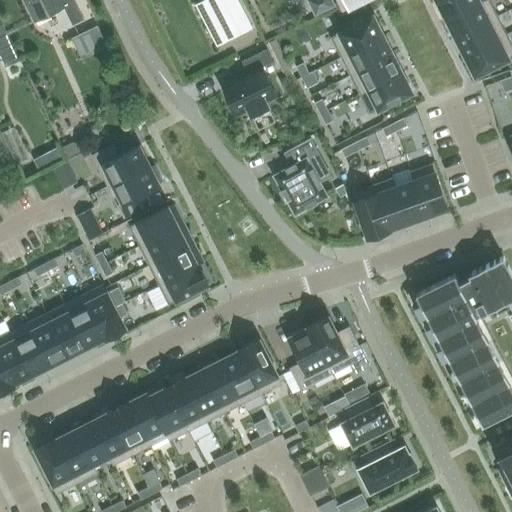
[(24,0),(35,21),(64,7),(72,25),(84,19),(74,0),(24,0)]
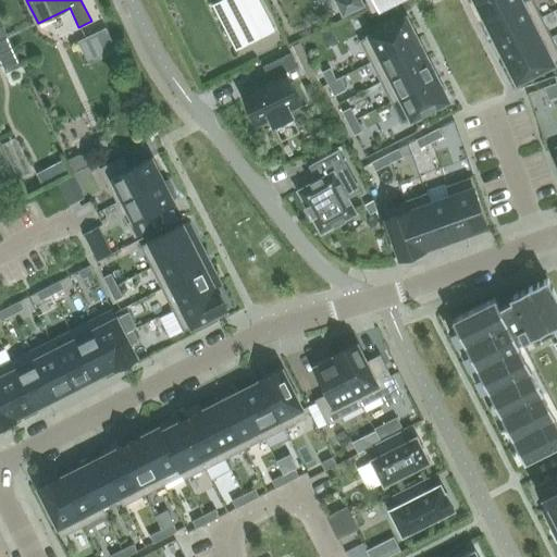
[(259,0),(220,0),(212,4),(235,50),(275,31),(259,0)]
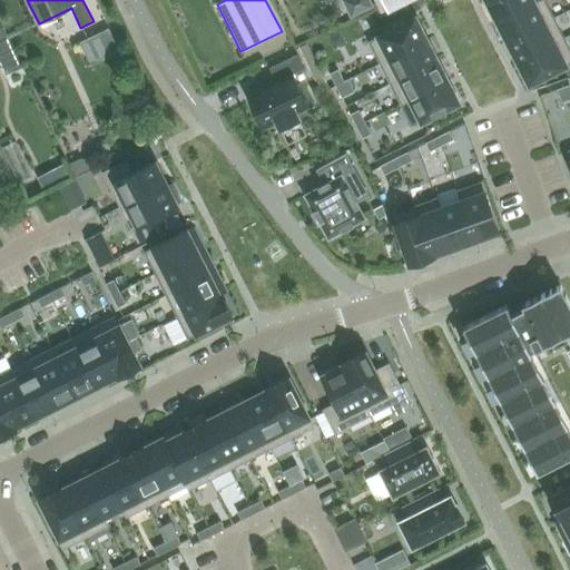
[(343,0),(351,16),(371,7),(367,0),(343,0)]
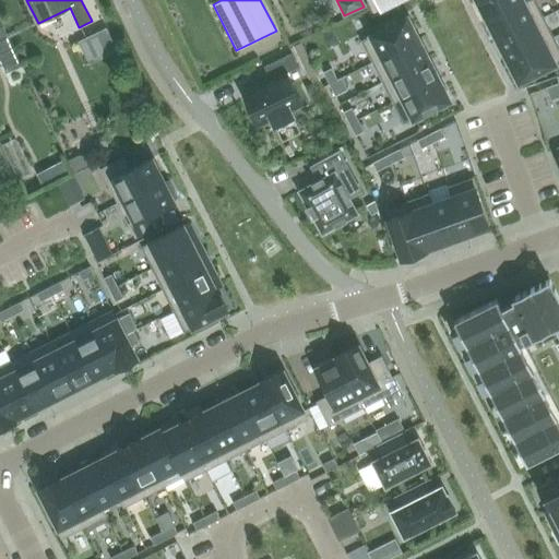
[(373,0),(380,12),(403,0),(373,0)]
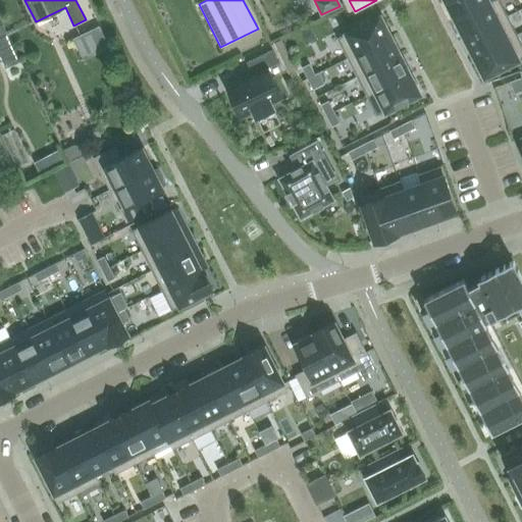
[(489,2),(487,0),(448,0),(446,1),(455,20),(489,2)]
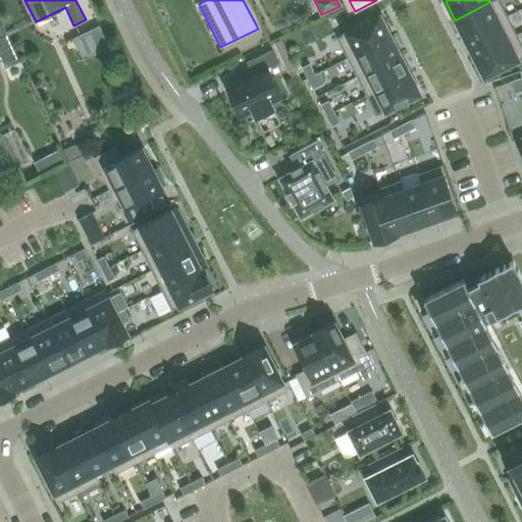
[(489,2),(455,20),(465,39),(508,16),(499,0),(491,0),(489,2)]
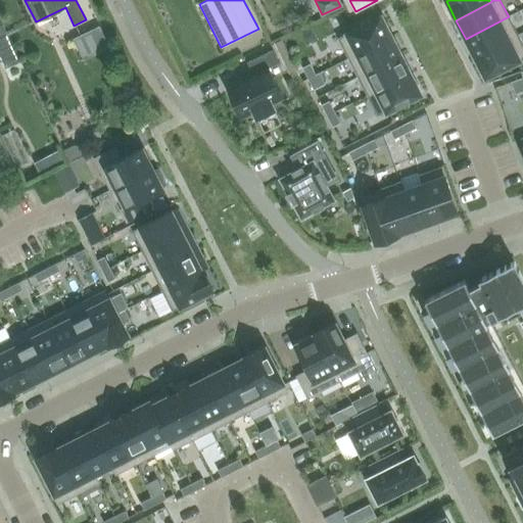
[(348,58),(391,37),(381,16),(338,38),(348,58)]
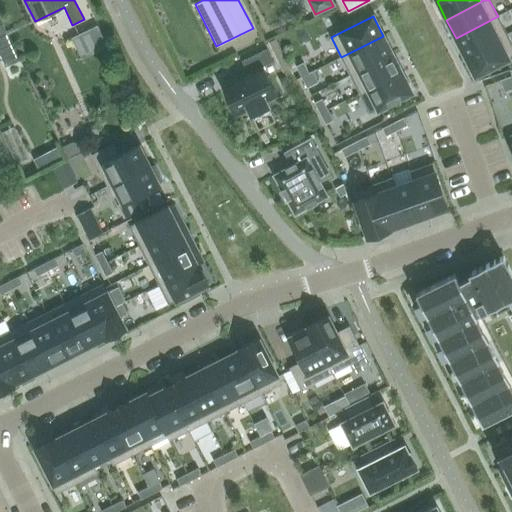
[(456,38),(465,56),(507,34),(498,16),(456,38)]
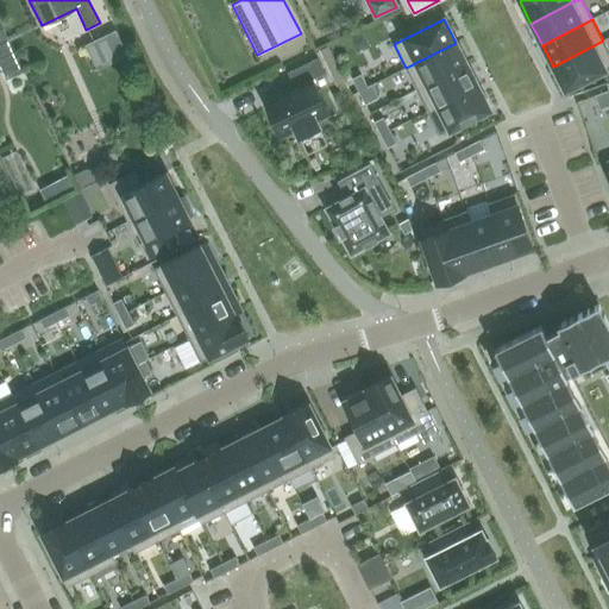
[(4,29),(0,30),(0,67),(6,80),(24,71),(4,29)]
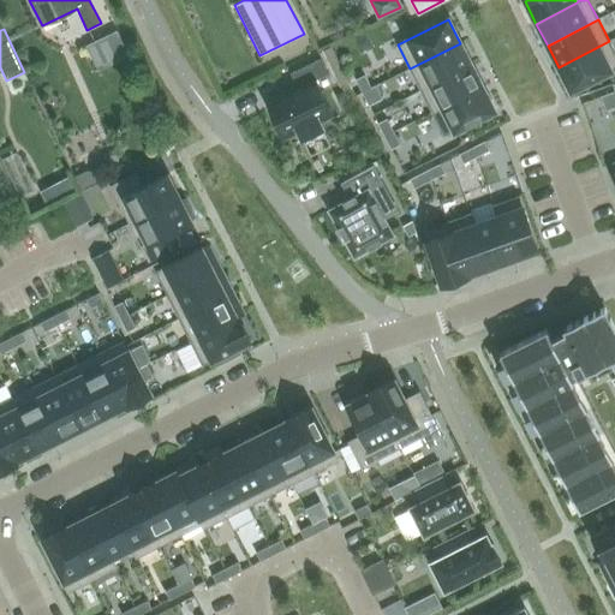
[(375,49),(368,35),(354,42),(360,55),(375,49)]
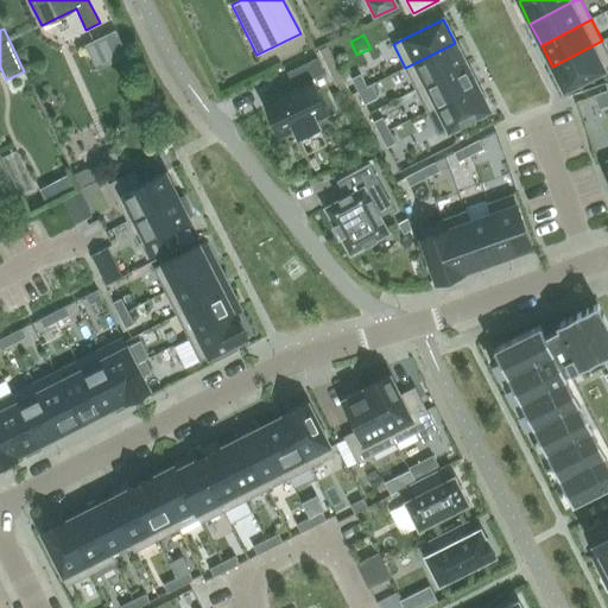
[(105,36),(86,44),(97,70),(116,61),(105,36)]
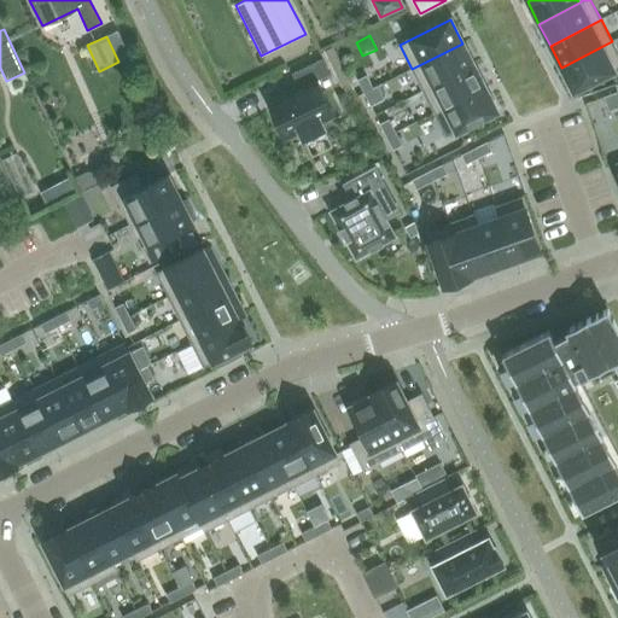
[(561,68),(573,92),(617,69),(617,52),(612,41),(561,68)]
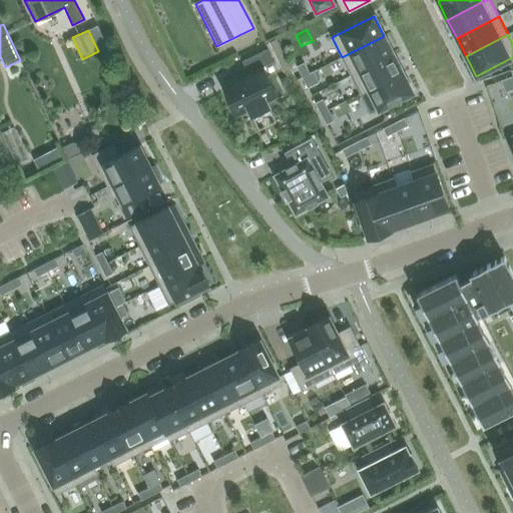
[(342,57),(351,76),(393,54),(384,36),(342,57)]
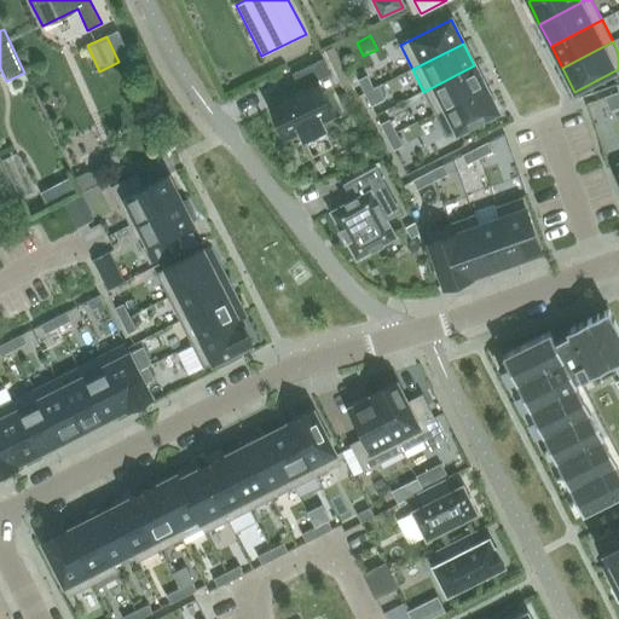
[(334,115),(317,81),(330,75),(323,59),(293,74),(299,88),(268,103),(285,138),(300,132),(304,140),(324,129),(320,121),(334,115)]
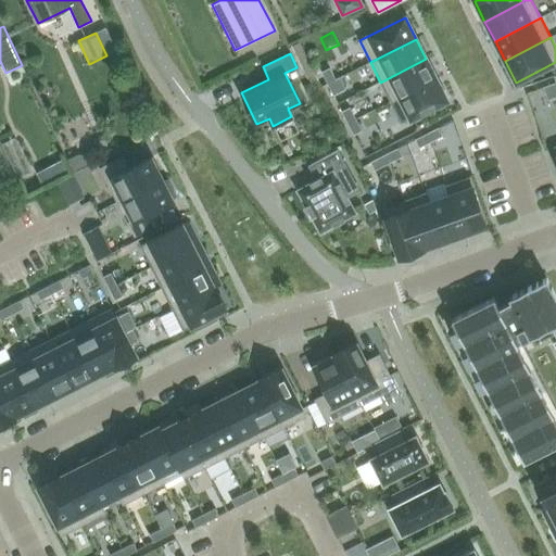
[(426,59),(380,83),(390,102),(437,78),(426,59)]
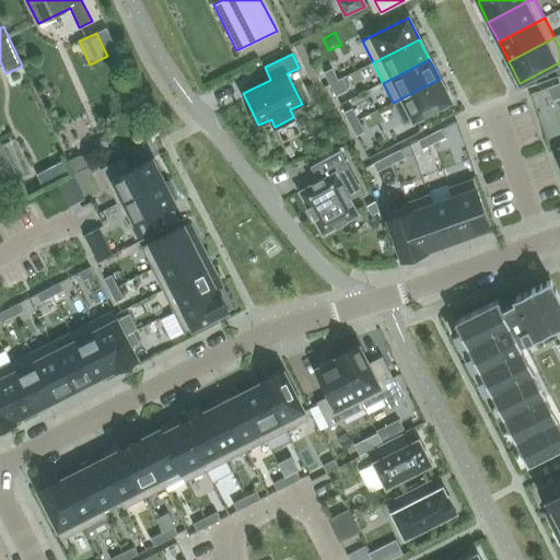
[(338,80),(331,69),(324,73),(329,84),(338,80)]
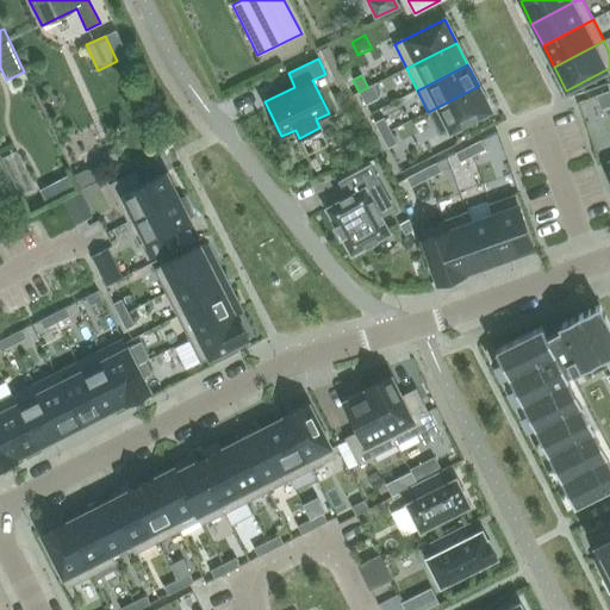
[(359,92),(366,105),(379,98),(372,85),(368,87),(359,92)]
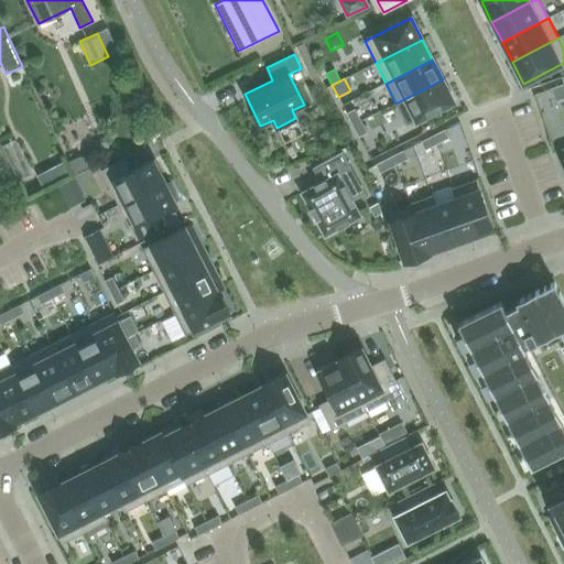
[(443,79),(396,104),(407,126),(454,101),(443,79)]
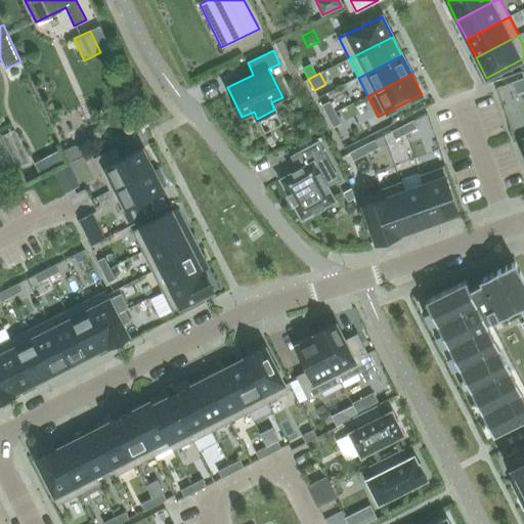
[(512,82),(516,94),(523,91),(523,78),(512,82)]
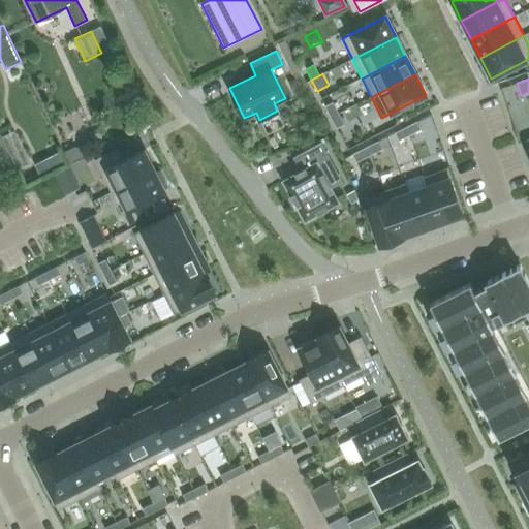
[(331,118),(339,114),(333,102),(324,106),(331,118)]
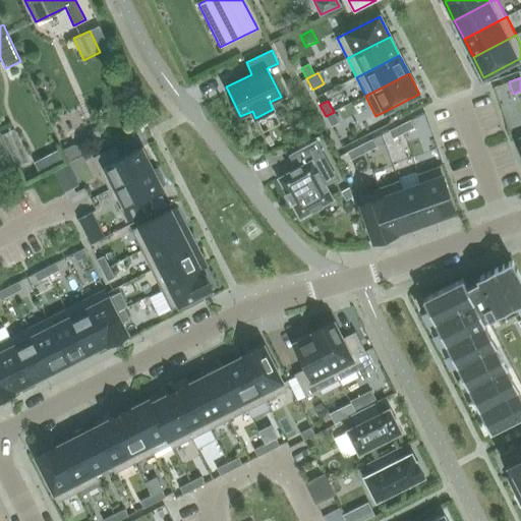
[(326,116),(331,127),(339,123),(334,112),(326,116)]
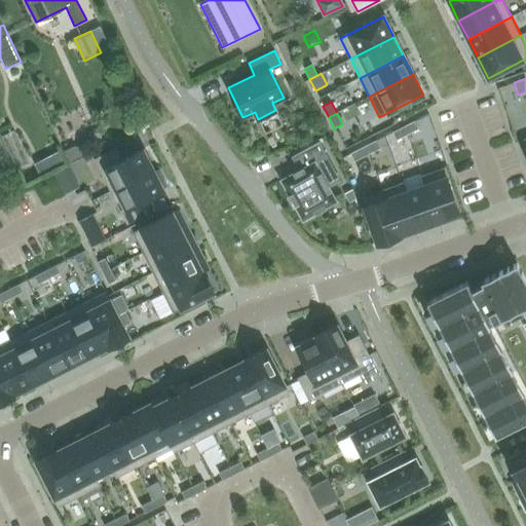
[(408,135),(418,128),(415,121),(404,126),(408,135)]
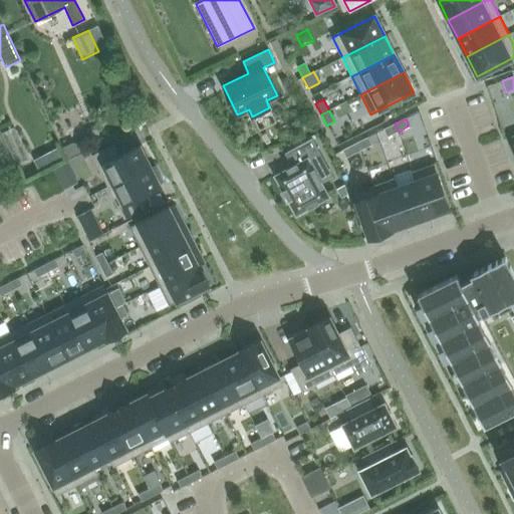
[(399,132),(395,123),(383,130),(388,137),(399,132)]
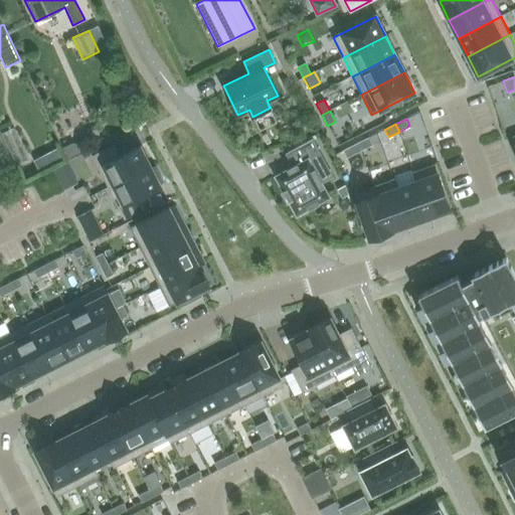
[(14,129),(2,135),(17,166),(28,161),(14,129)]
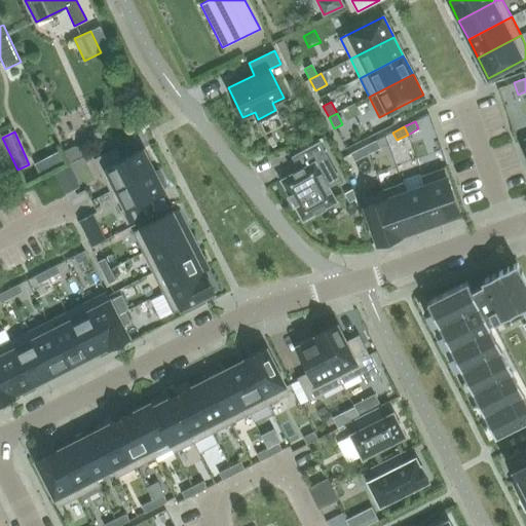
[(377,140),(366,146),(370,153),(381,148),(377,140)]
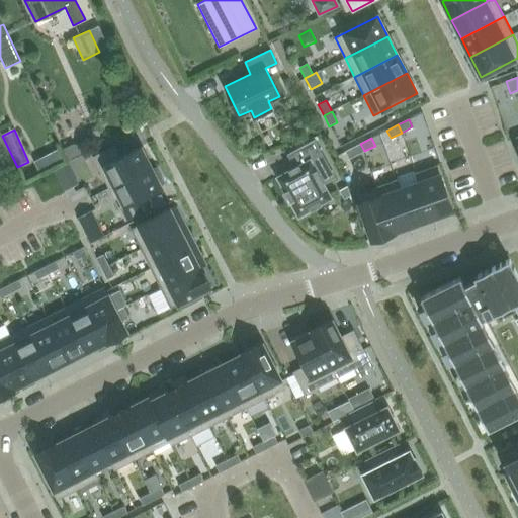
[(88,141),(76,147),(80,155),(91,149),(88,141)]
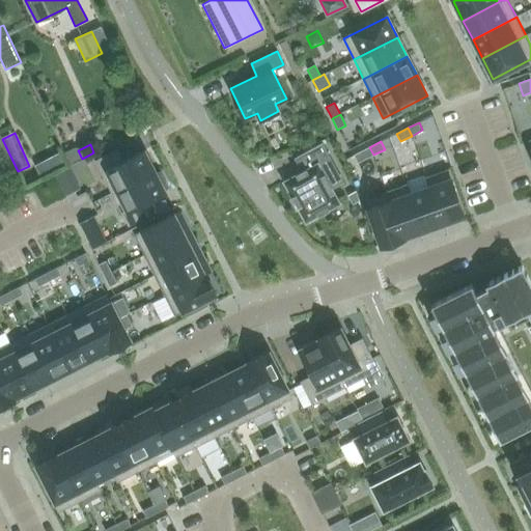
[(296,159),(303,171),(285,182),(285,180),(284,182),(284,184),(285,184),(292,197),(294,198),(297,205),(298,206),(305,221),(306,222),(307,222),(307,221),(338,204),(339,204),(340,203),(339,202),(318,164),(329,159),(322,144),(296,159)]
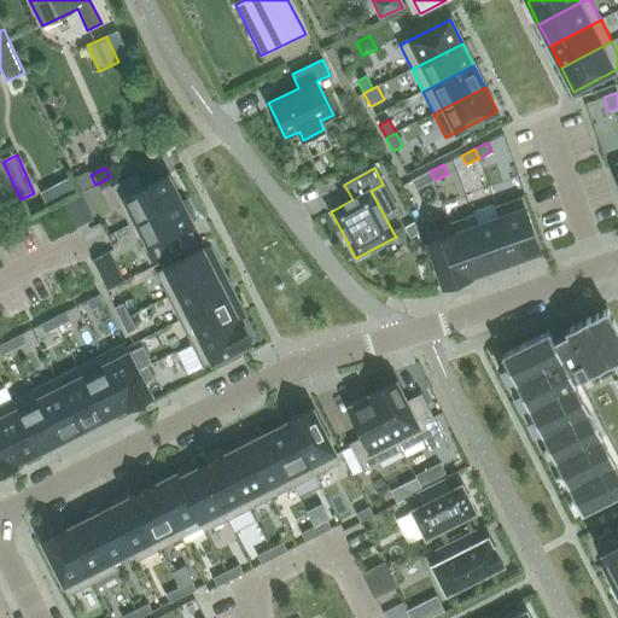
[(417,190),(435,180),(430,172),(412,180),(417,190)]
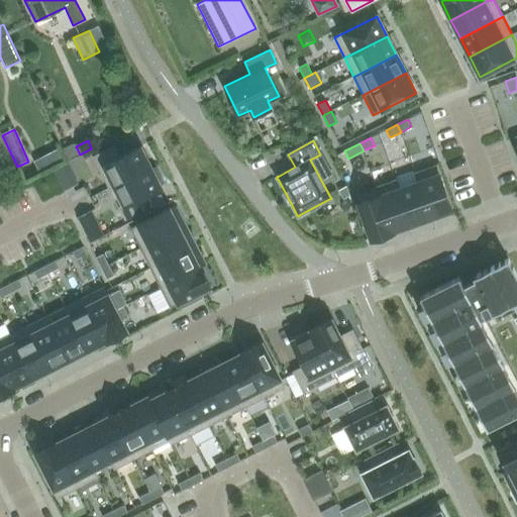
[(75,144),(65,149),(70,160),(80,154),(76,146),(75,144)]
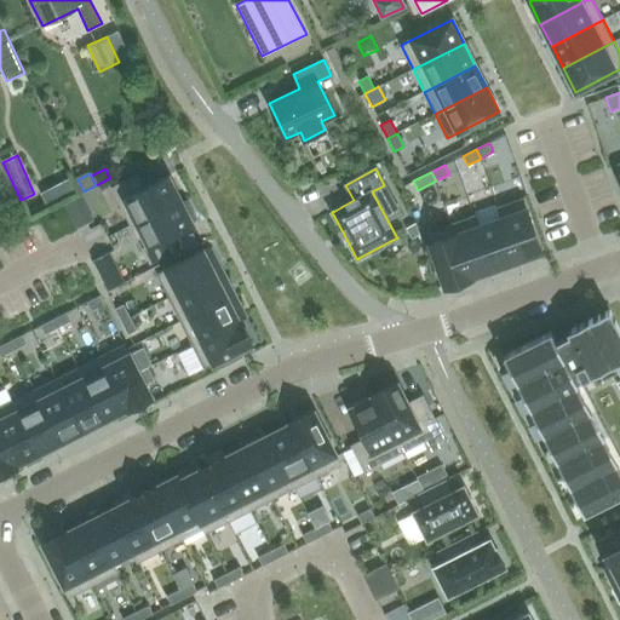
[(182,200),(170,176),(143,189),(137,176),(112,188),(131,225),(182,200)]
